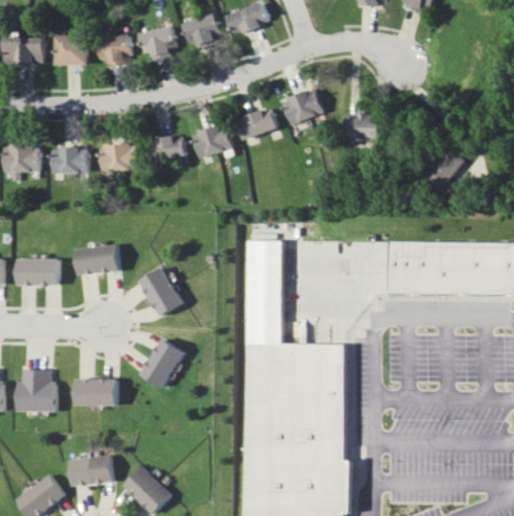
[(405,0),(404,7),(432,13),(434,0),(405,0)]
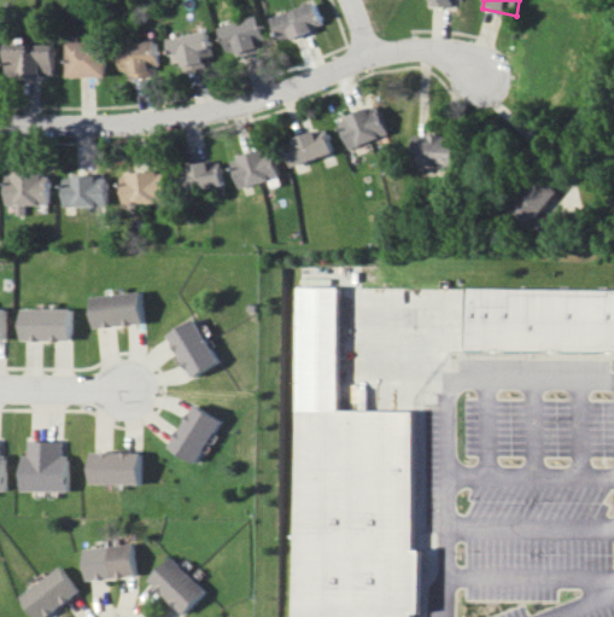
[(321,27),(311,3),(269,18),(278,42),(321,27)]
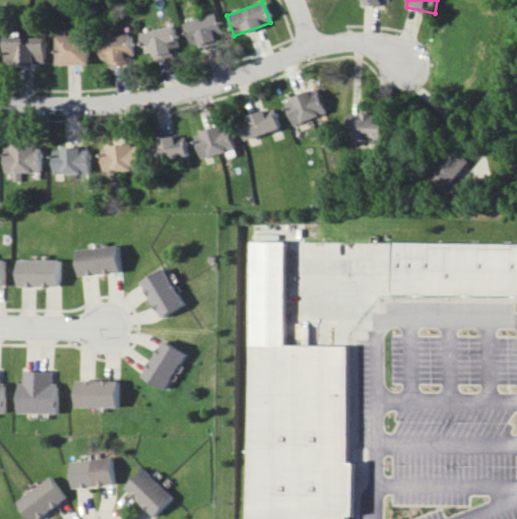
[(197,42),(199,50),(224,42),(216,13),(183,23),(189,45),(197,42)]
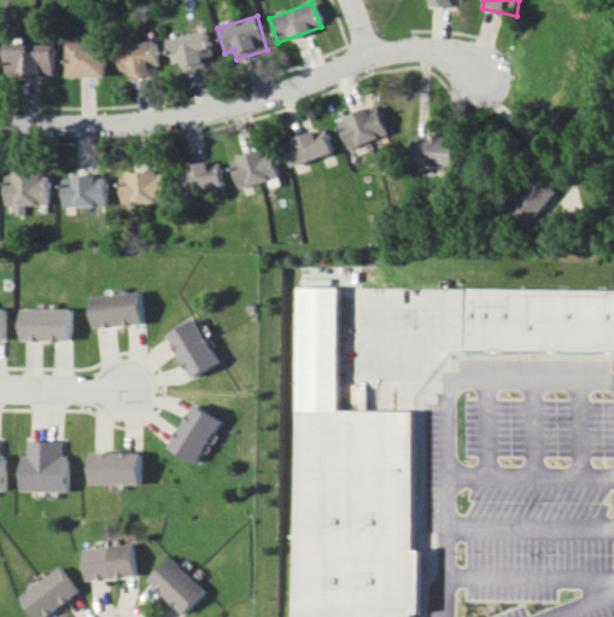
[(180,63),(181,75),(204,71),(203,60),(211,59),(208,33),(167,38),(169,64),(180,63)]
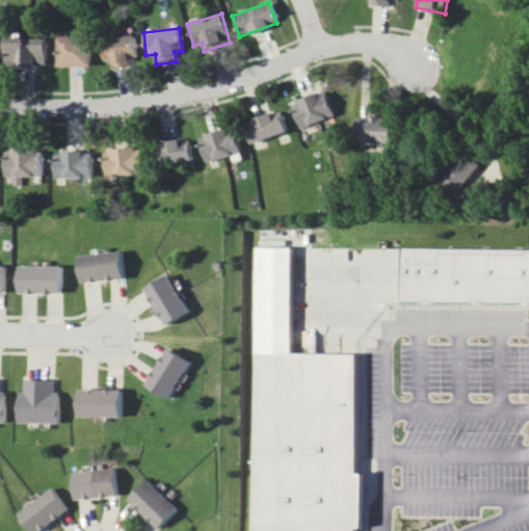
[(54,35),(54,67),(88,67),(87,35),(54,35)]
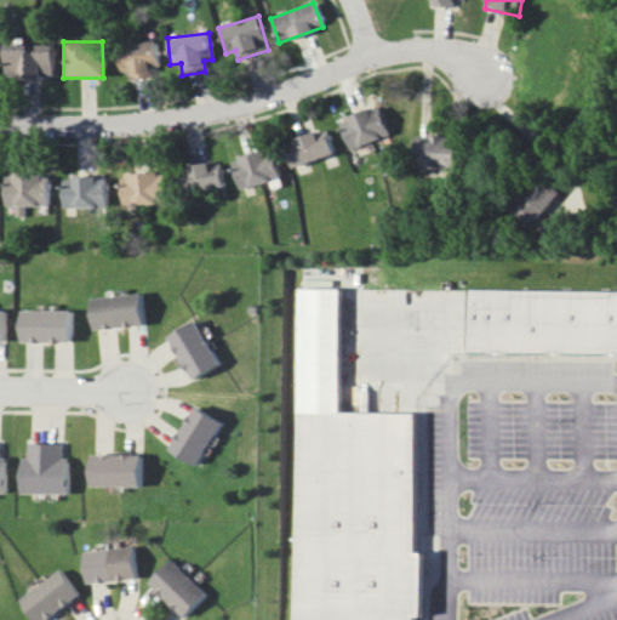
[(116,72),(127,70),(127,79),(150,77),(149,68),(159,67),(156,41),(114,45),(116,72)]
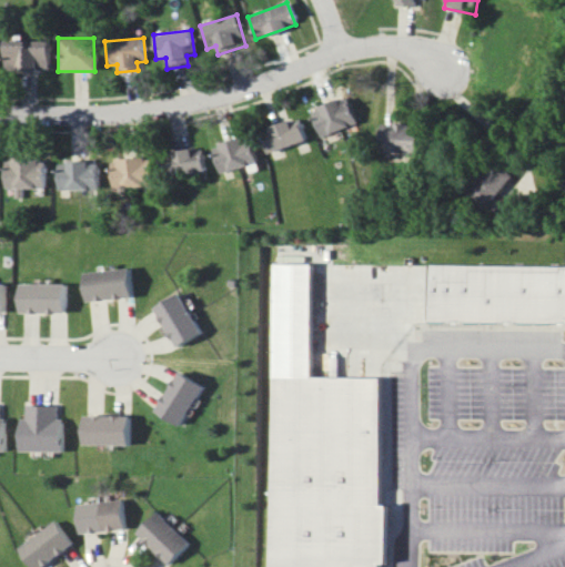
[(47,72),(48,42),(4,40),(3,70),(47,72)]
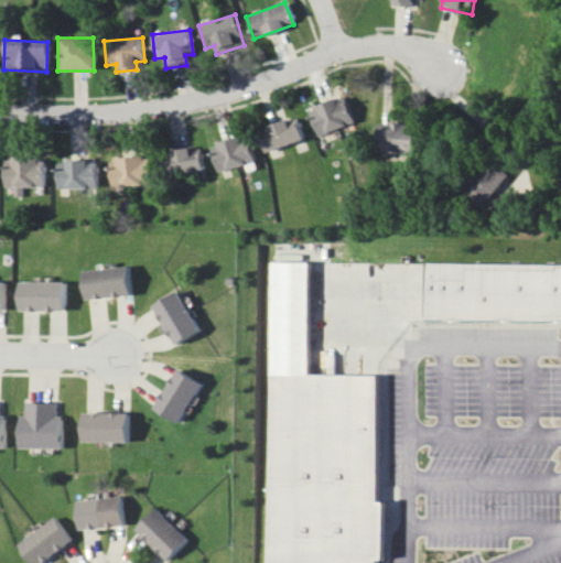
[(352,125),(345,97),(306,107),(313,134),(352,125)]
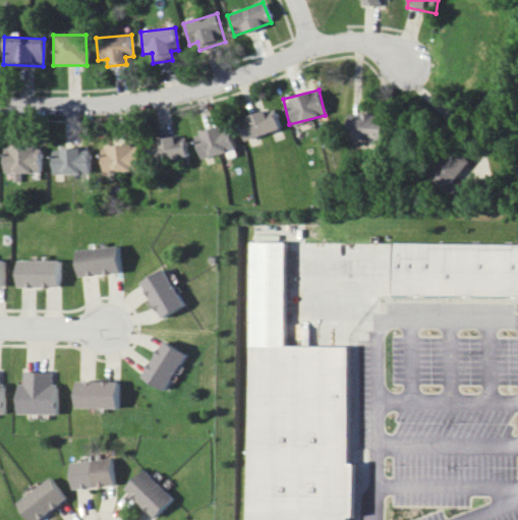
[(241,138),(278,131),(274,110),(237,118),(241,138)]
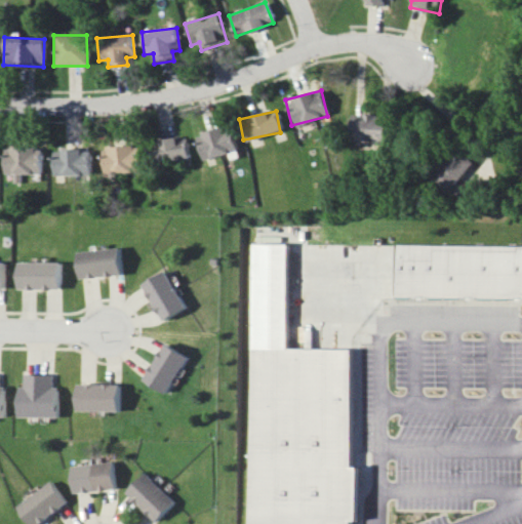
[(386,115),(351,115),(351,144),(386,144),(386,115)]
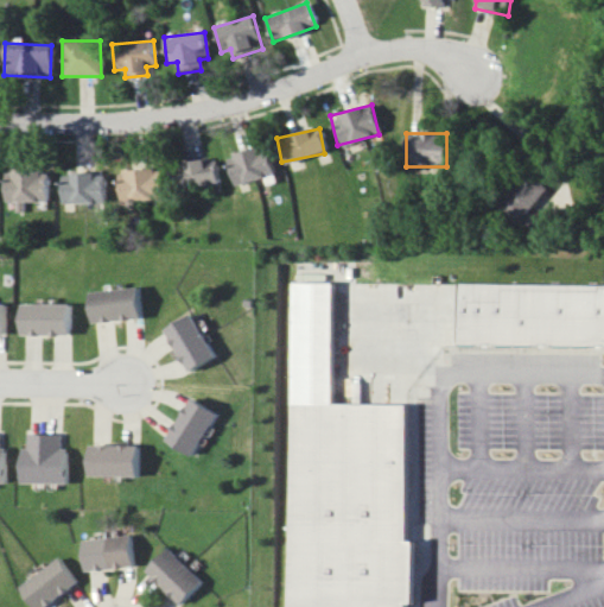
[(230,187),(272,175),(265,145),(222,157),(230,187)]
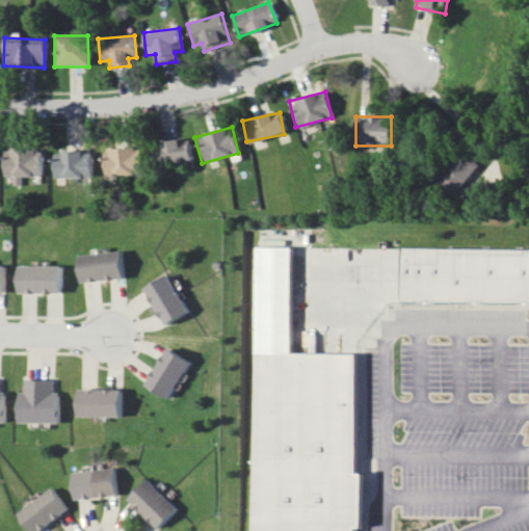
[(153,162),(187,163),(187,150),(176,149),(176,141),(154,140),(153,162)]
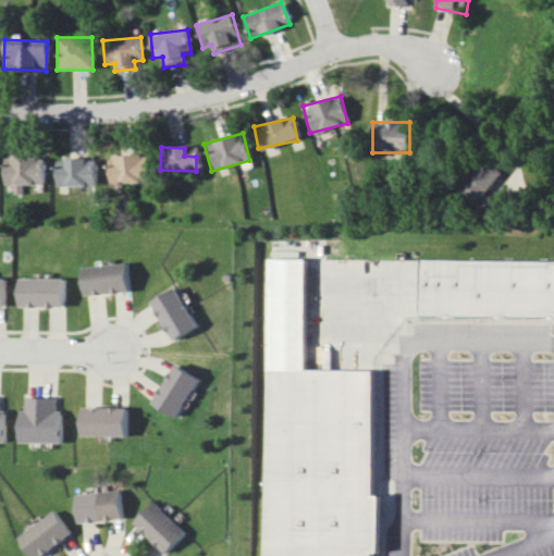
[(472,205),(505,173),(488,155),(454,186),(472,205)]
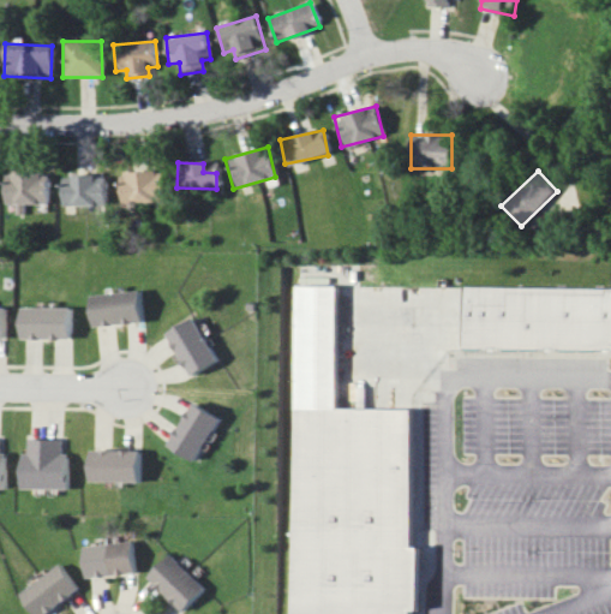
[(115,173),(115,203),(157,202),(157,172),(115,173)]
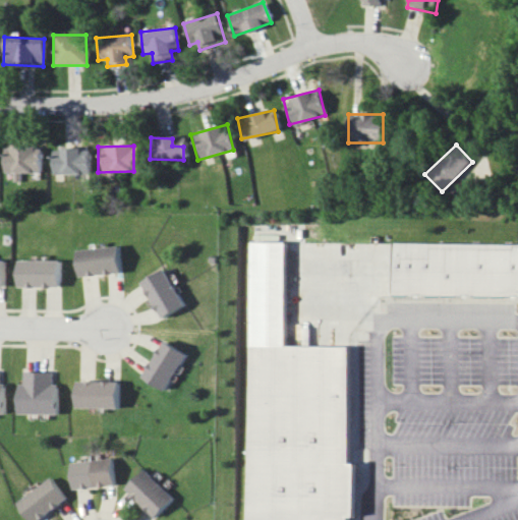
[(2,173),(10,173),(11,182),(19,181),(19,173),(40,172),(39,147),(2,148),(2,173)]
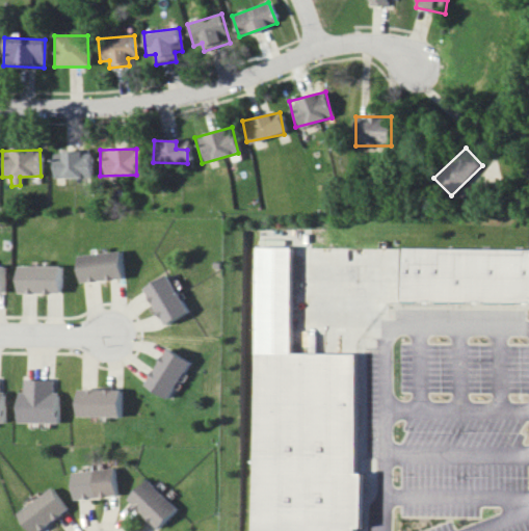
[(51,152),(51,178),(88,178),(88,151),(51,152)]
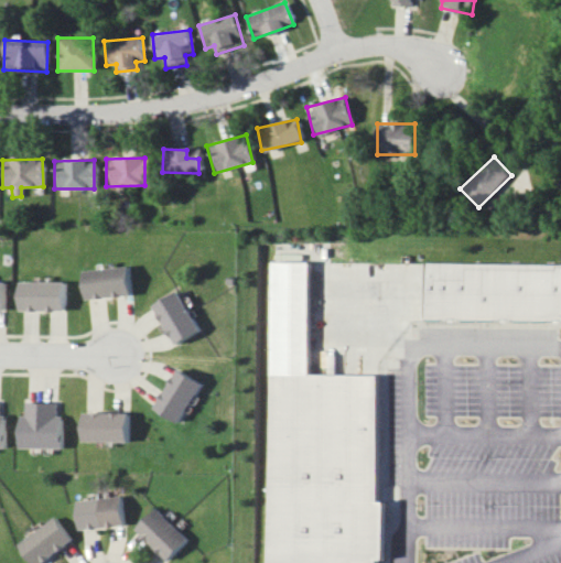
[(560,266),(560,322),(425,320),(428,263),(560,266)]
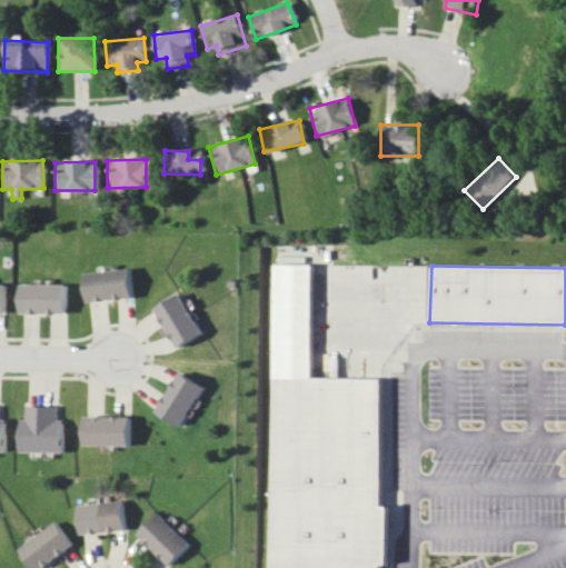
[(83,272),(85,301),(131,300),(130,270),(83,272)]
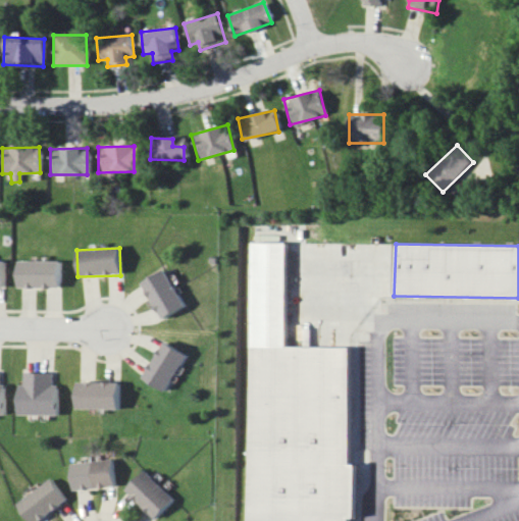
[(17,288),(60,289),(61,262),(18,261),(17,288)]
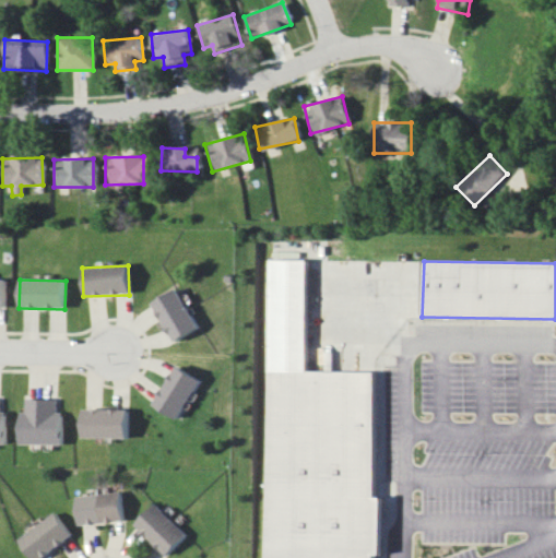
[(172,343),(198,329),(176,288),(150,303),(172,343)]
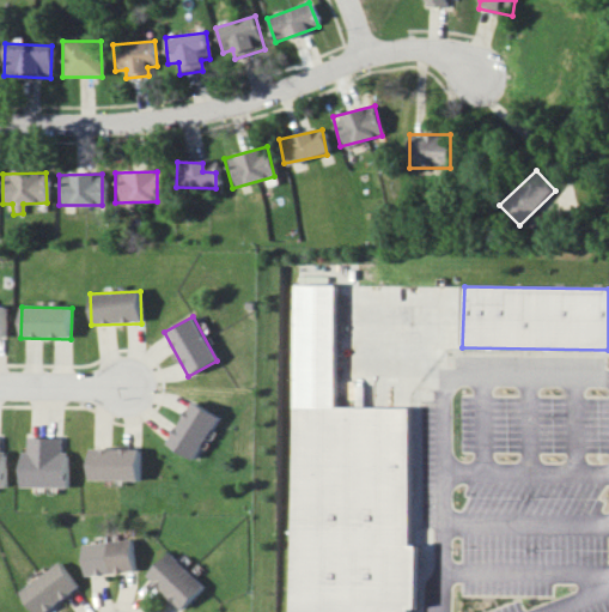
[(219,417),(192,401),(166,444),(195,460),(219,417)]
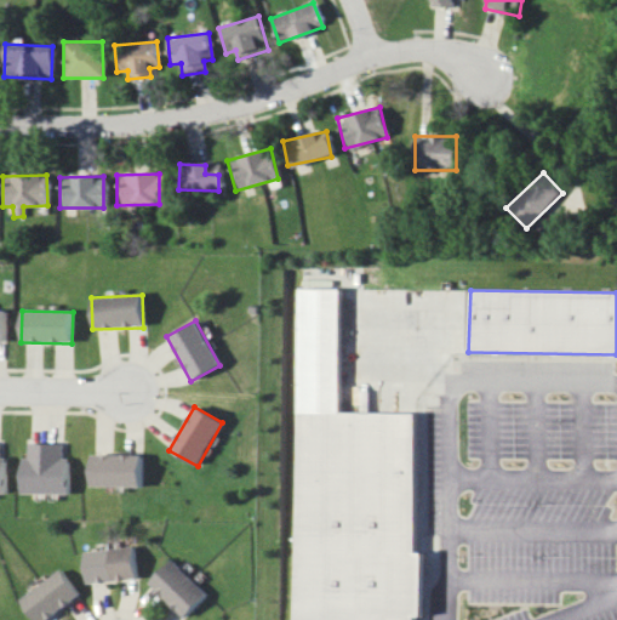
[(293,414),(292,619),(417,619),(418,415),(293,414)]
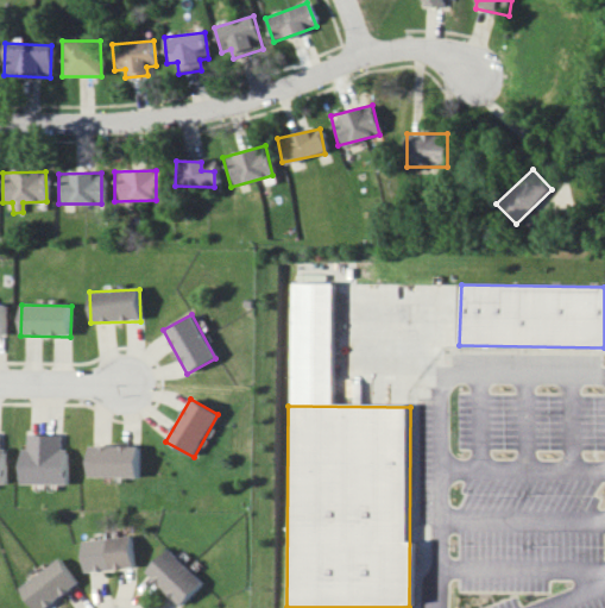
[(20,484),(68,486),(68,450),(61,450),(62,436),(27,436),(26,449),(21,449),(20,484)]
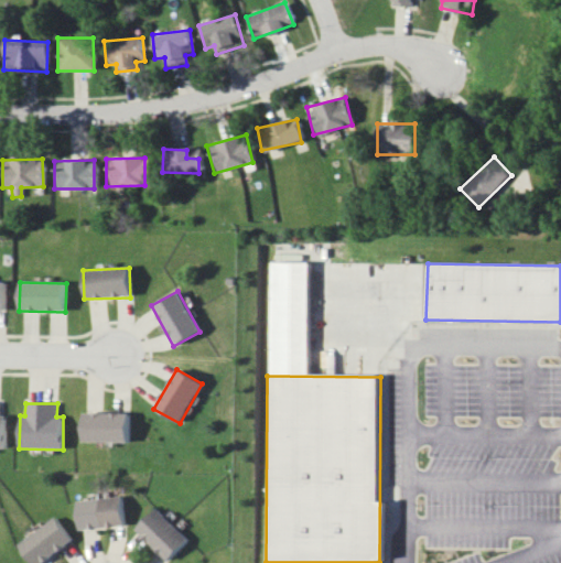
[(131,413),(83,412),(83,442),(130,443),(131,413)]
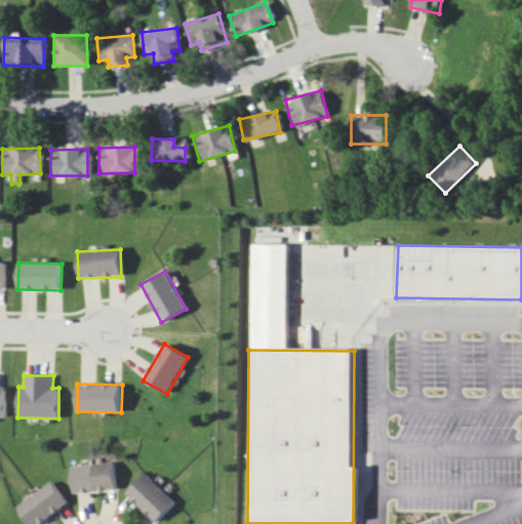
[(71,493),(114,491),(113,464),(70,466),(71,493)]
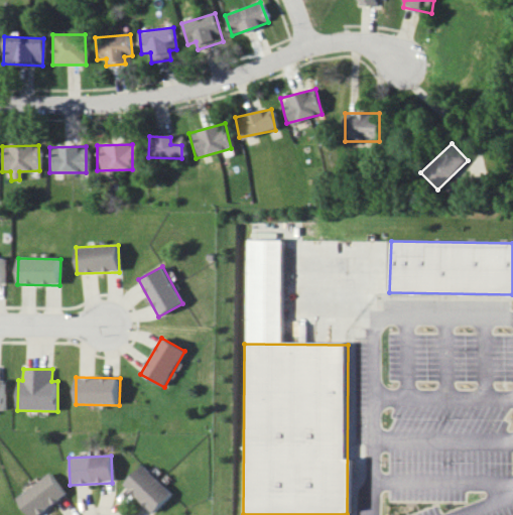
[(170,494),(140,466),(122,485),(152,514),(170,494)]
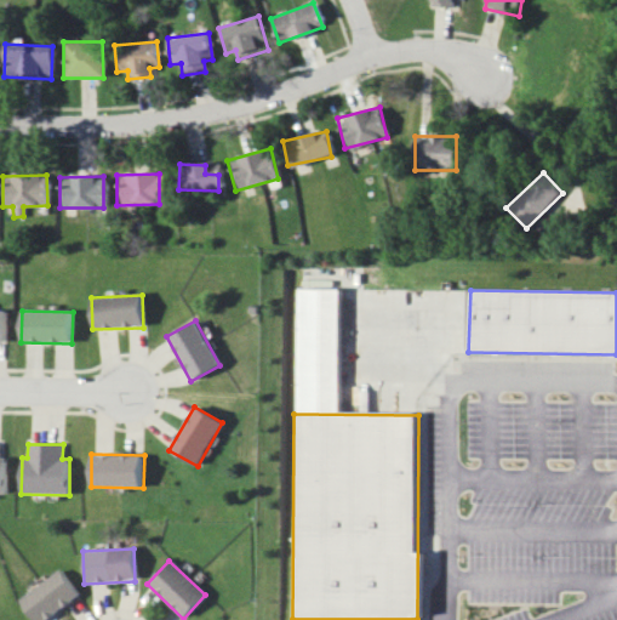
[(41,619),(76,596),(58,570),(17,598),(32,619),(41,619)]
